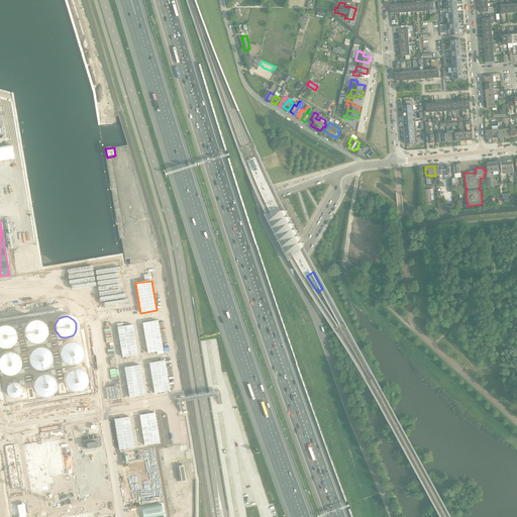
[(26,336),(28,338),(31,339),(35,340),(38,339),(41,337),(43,335),(44,332),(45,328),(44,325),(42,322),(40,320),(37,319),(33,319),(30,319),(27,321),(25,323),(24,327),(23,330),(24,333),(26,336)]
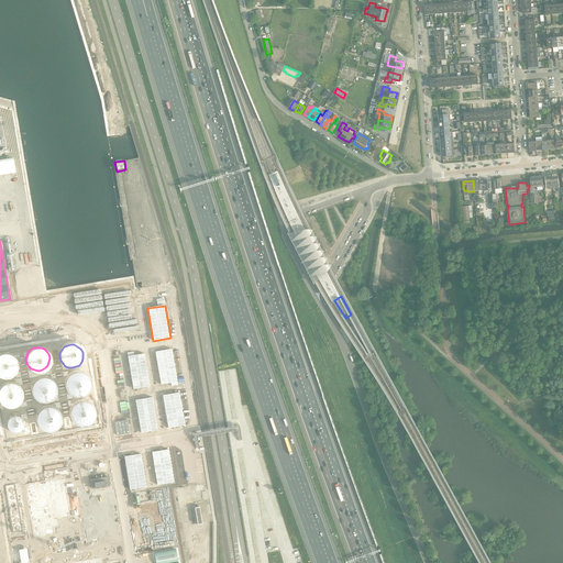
[(172,349),(155,352),(161,384),(170,383),(172,386),(178,385),(172,349)]
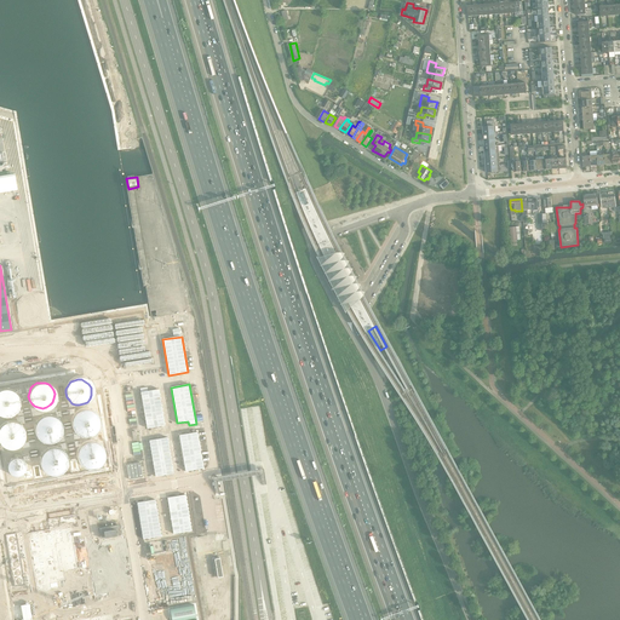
[(148,388),(141,389),(148,429),(165,425),(159,389),(148,391),(148,388)]
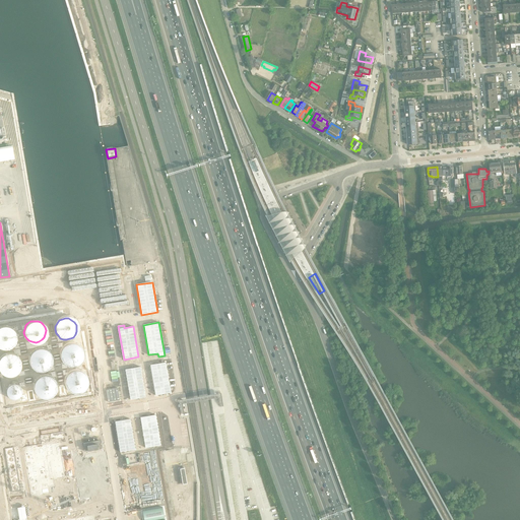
[(0,347),(0,348),(3,349),(7,349),(10,349),(13,347),(15,344),(16,341),(17,338),(16,335),(14,332),(12,330),(9,328),(5,328),(2,329),(0,330),(0,347)]
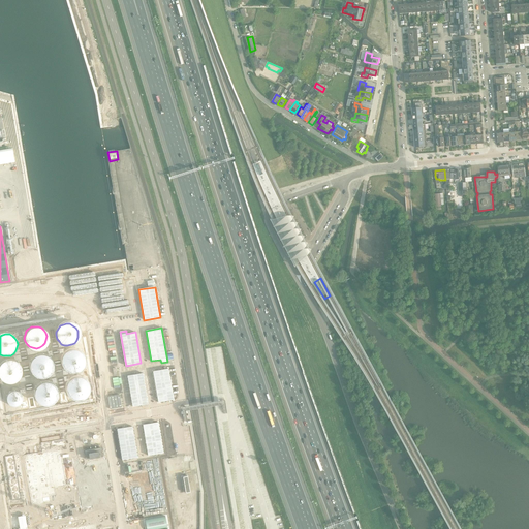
[(65,368),(67,370),(70,371),(74,372),(78,371),(81,369),(83,367),(84,364),(85,360),(84,356),(82,353),(80,351),(76,350),(72,349),(69,350),(66,352),(64,354),(63,358),(62,362),(63,365),(65,368)]
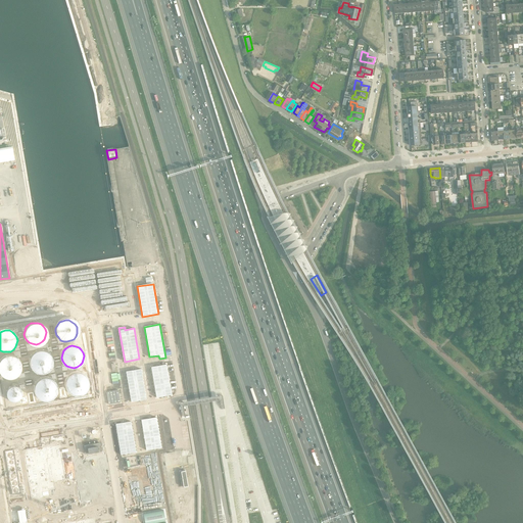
[(34,370),(37,372),(40,373),(43,374),(46,373),(49,371),(51,369),(53,366),(53,362),(52,359),(51,355),(48,353),(45,352),(42,352),(38,352),(36,354),(33,357),(32,361),(32,364),(33,367),(34,370)]
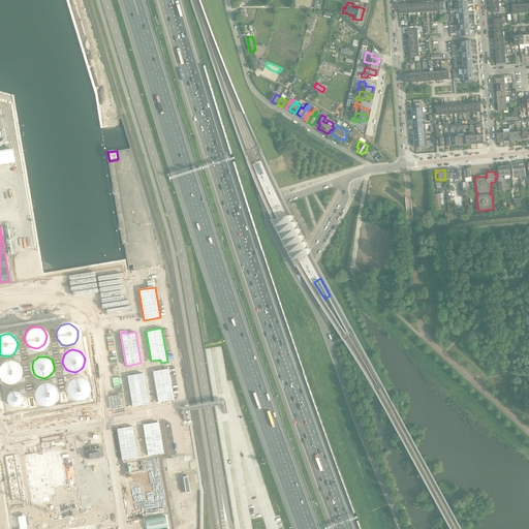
[(0,376),(1,378),(4,381),(7,382),(10,382),(13,382),(17,380),(19,377),(21,374),(21,371),(20,368),(18,365),(16,363),(12,361),(9,361),(5,362),(2,363),(0,366),(0,376)]
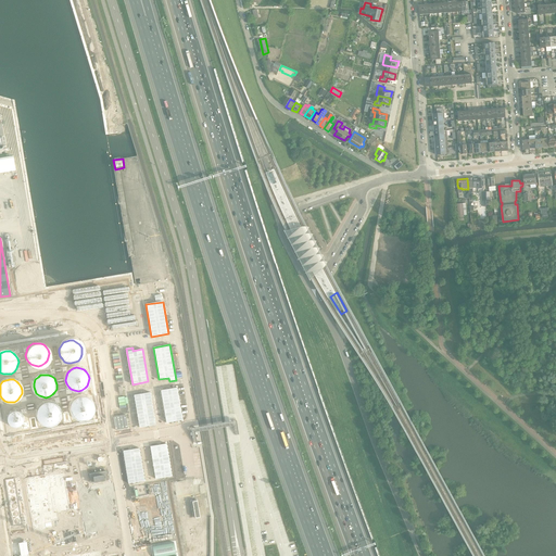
[(177,388),(161,390),(166,422),(182,419),(177,388)]
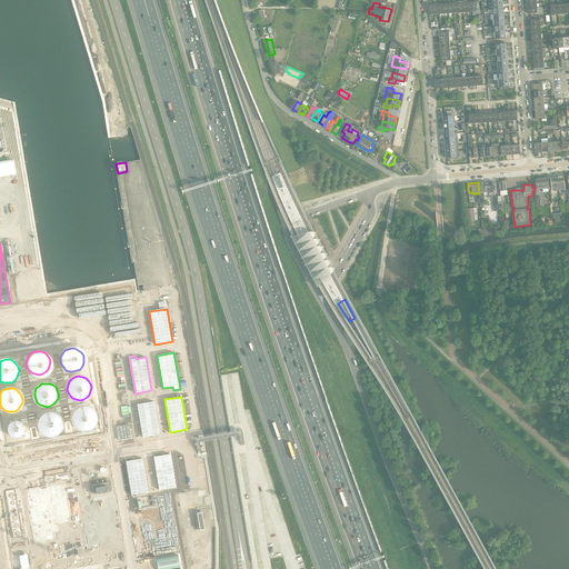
[(153,401),(137,405),(142,438),(159,435),(153,401)]
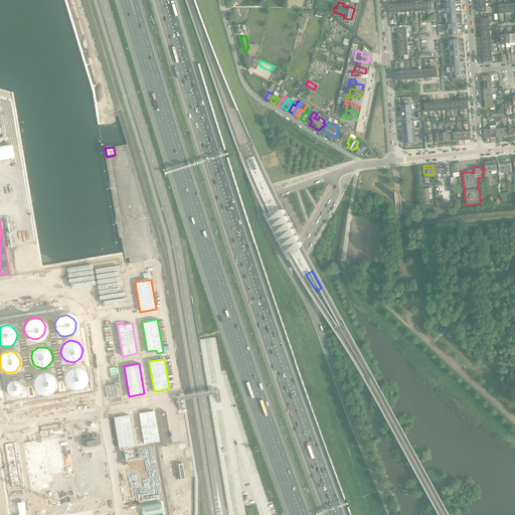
[(67,385),(69,387),(72,388),(76,389),(79,388),(82,386),(84,384),(86,381),(87,377),(86,374),(83,371),(81,369),(78,368),(74,367),(71,368),(68,370),(66,372),(65,375),(64,379),(65,382),(67,385)]
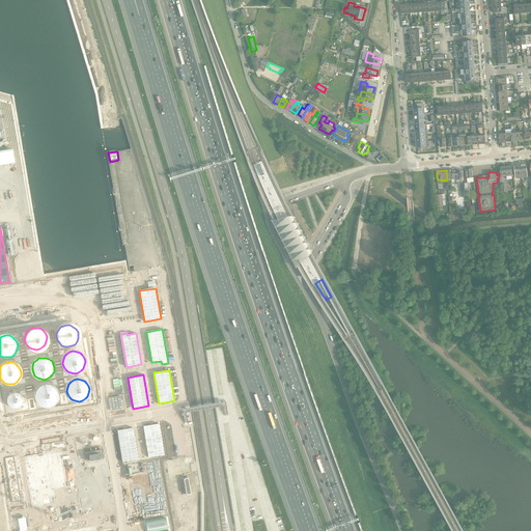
[(38,403),(42,406),(45,408),(48,408),(52,407),(54,406),(57,402),(58,399),(58,396),(58,393),(56,390),(53,387),(50,386),(47,386),(44,387),(40,388),(38,391),(36,394),(36,397),(37,400),(38,403)]
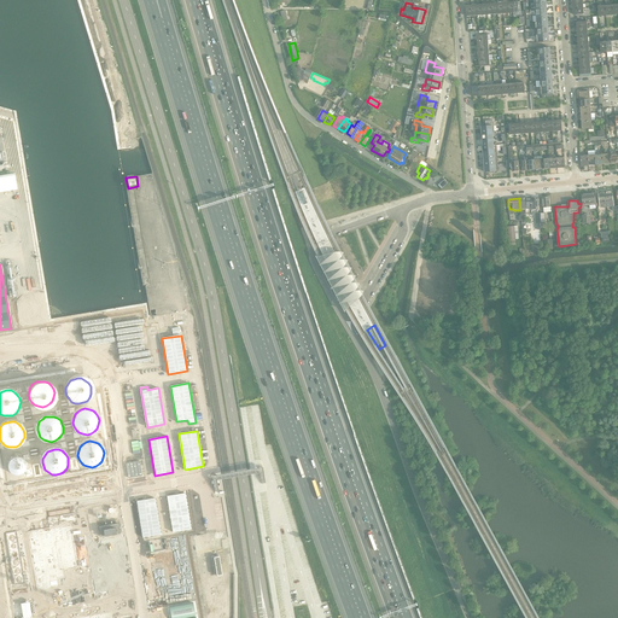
[(7,473),(10,476),(12,477),(16,477),(19,476),(22,473),(23,471),(24,467),(23,464),(22,461),(19,459),(16,458),(13,458),(10,459),(7,461),(5,464),(5,467),(5,470),(7,473)]
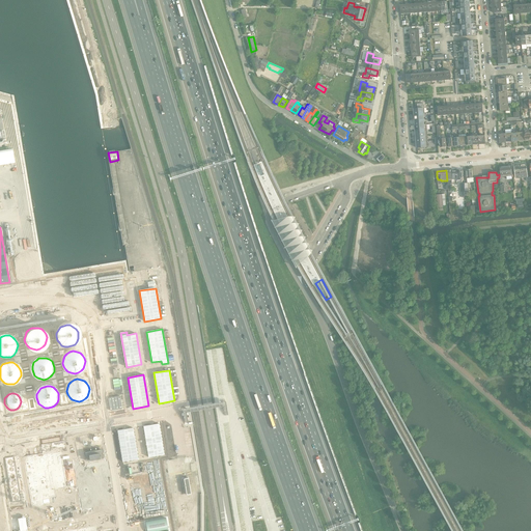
[(193,421),(172,424),(174,435),(195,431),(193,421)]
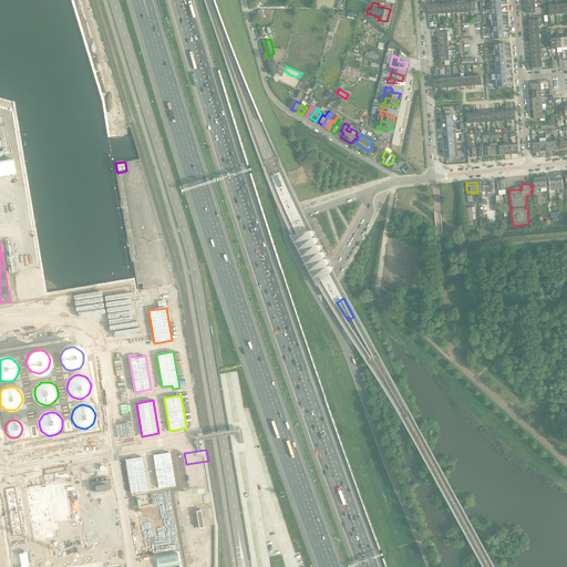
[(169,453),(153,455),(158,488),(175,485),(169,453)]
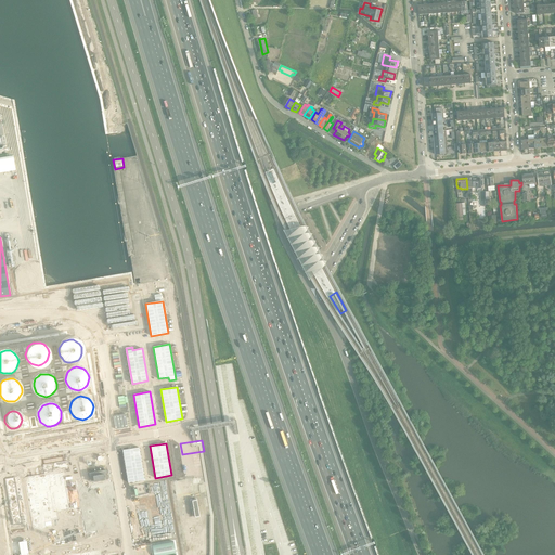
[(139,448),(123,450),(128,481),(144,479),(139,448)]
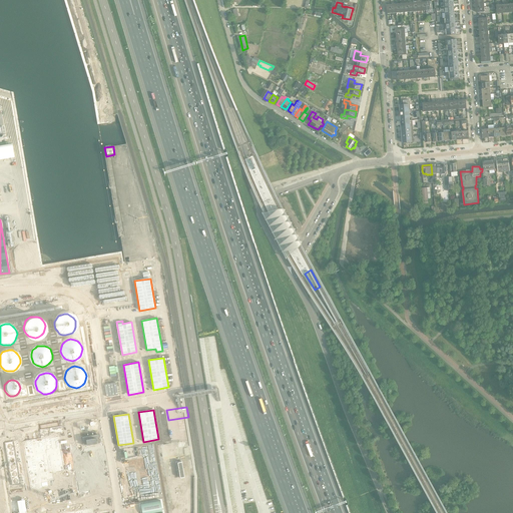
[(80,423),(81,431),(99,428),(97,419),(80,423)]
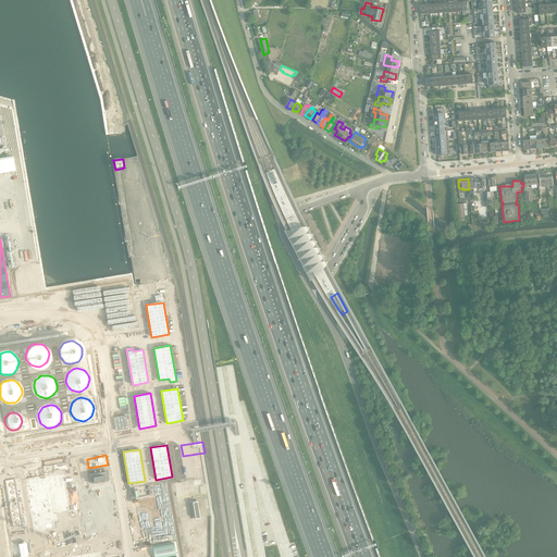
[(196,469),(195,458),(184,459),(185,470),(196,469)]
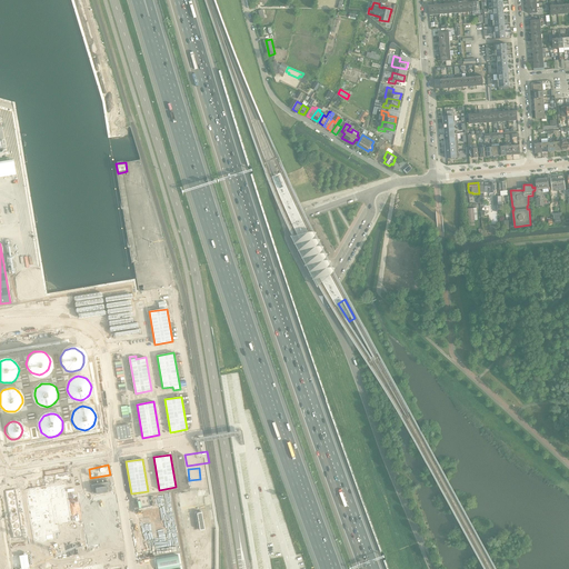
[(109,481),(91,485),(93,495),(111,491),(109,481)]
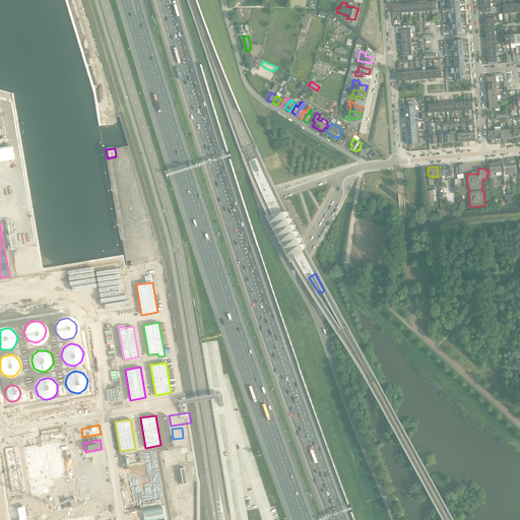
[(67,442),(30,448),(38,497),(57,494),(56,488),(62,486),(61,480),(72,478),(67,442)]
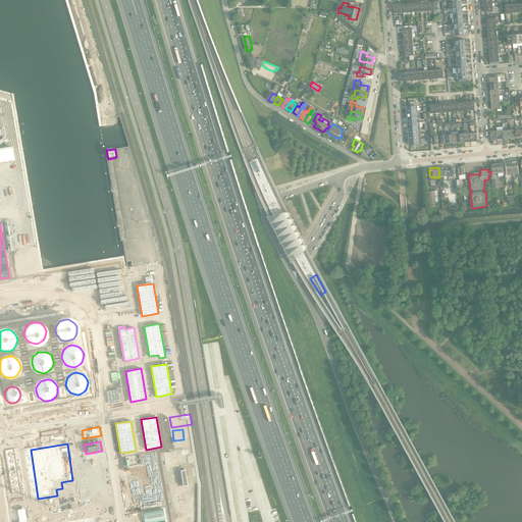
[(127,454),(127,462),(140,462),(140,454),(127,454)]
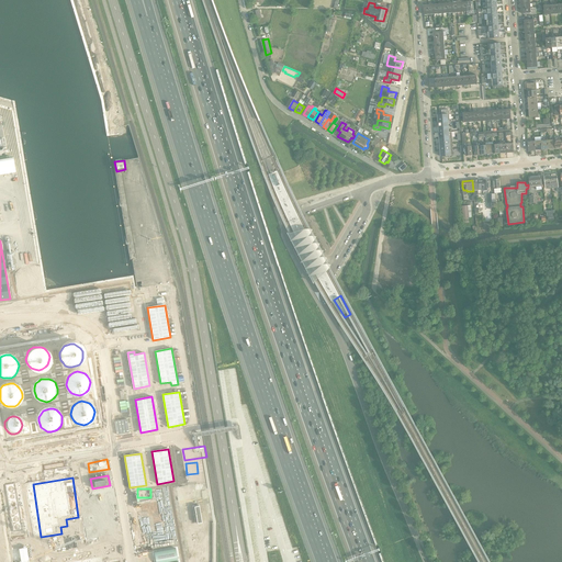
[(190,494),(192,503),(201,502),(199,492),(190,494)]
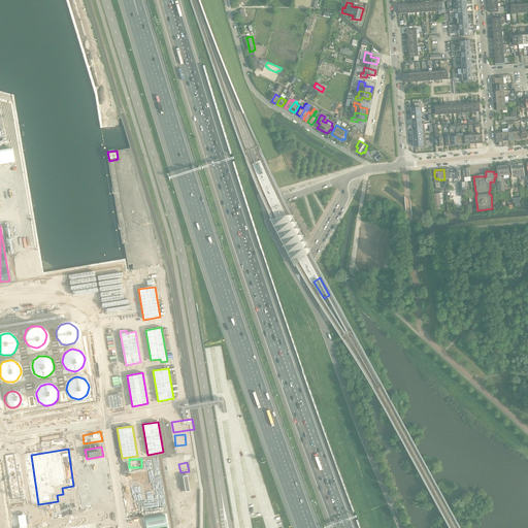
[(137,479),(131,480),(135,505),(147,503),(144,480),(137,481),(137,479)]
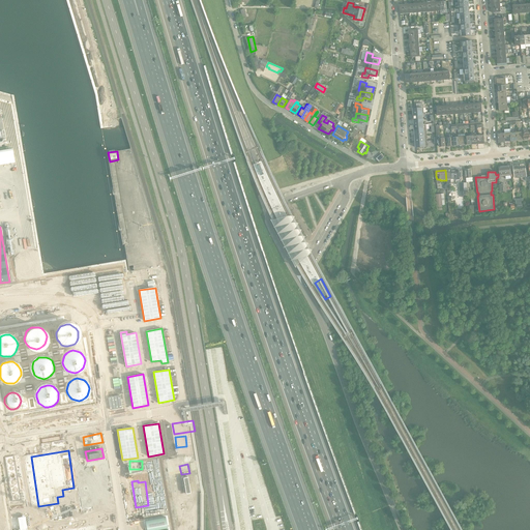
[(199,503),(183,504),(183,511),(200,510),(199,503)]
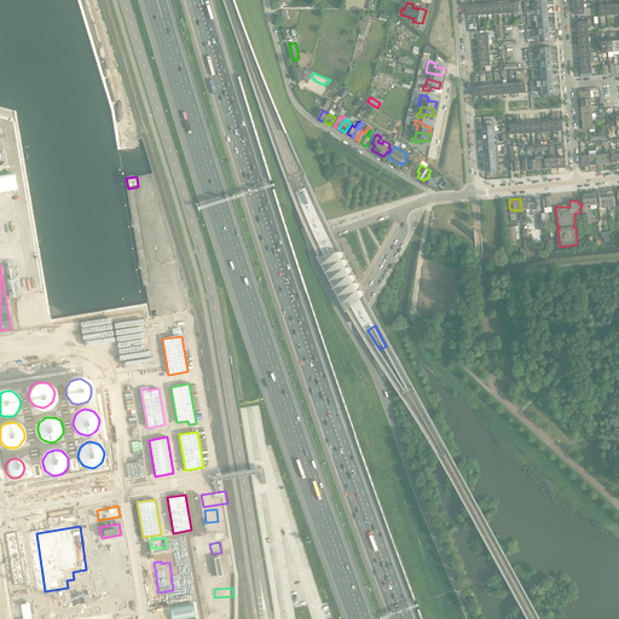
[(217,603),(218,611),(232,608),(231,601),(217,603)]
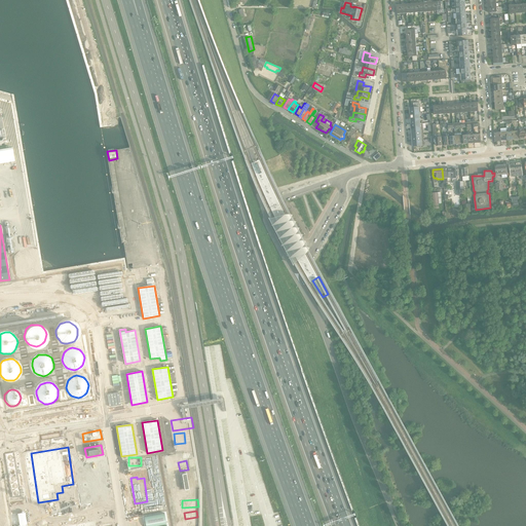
[(164,513),(144,517),(145,525),(155,525),(166,524),(164,513)]
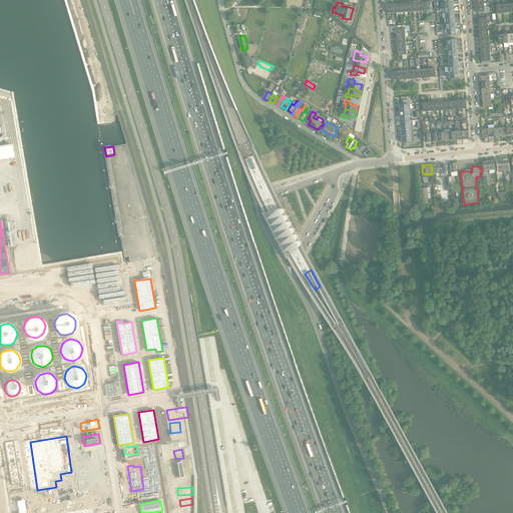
[(111,501),(102,502),(102,512),(111,512),(112,512),(111,501)]
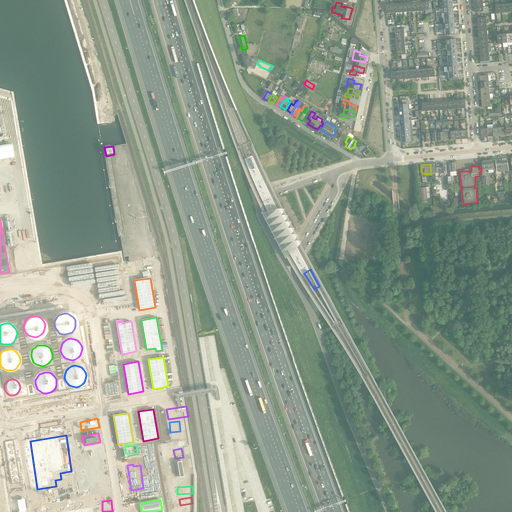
[(88,502),(88,511),(97,511),(97,502),(88,502)]
